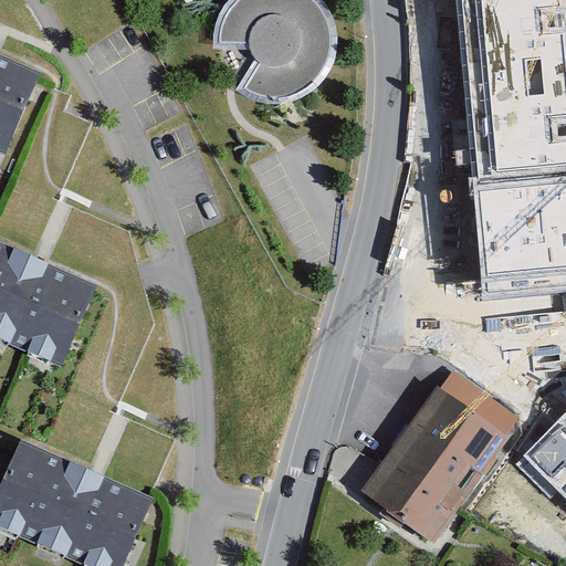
[(213,29),(213,49),(249,49),(255,59),(237,91),(259,101),(291,101),(315,88),(332,67),(338,38),(334,19),(322,0),(228,0),(219,12),(213,29)]
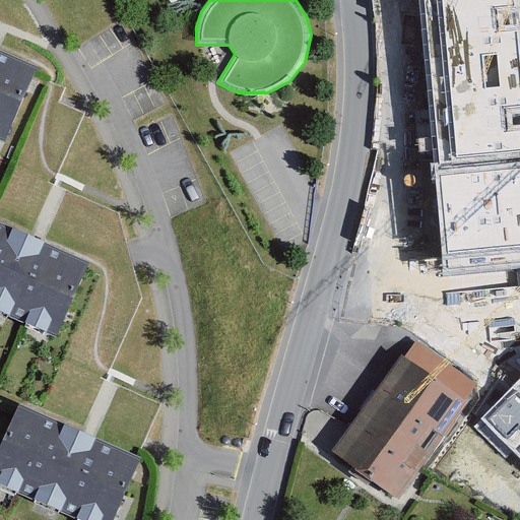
[(418,0),(444,270),(519,263),(519,33),(517,0),(418,0)]
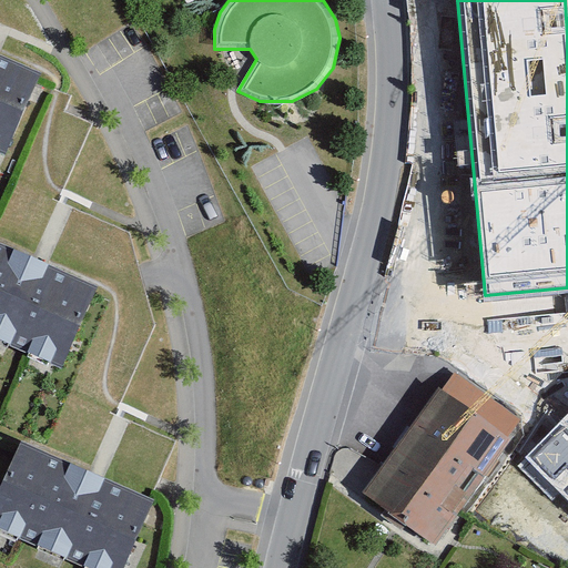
[(40,78),(0,59),(0,146),(8,150),(40,78)]
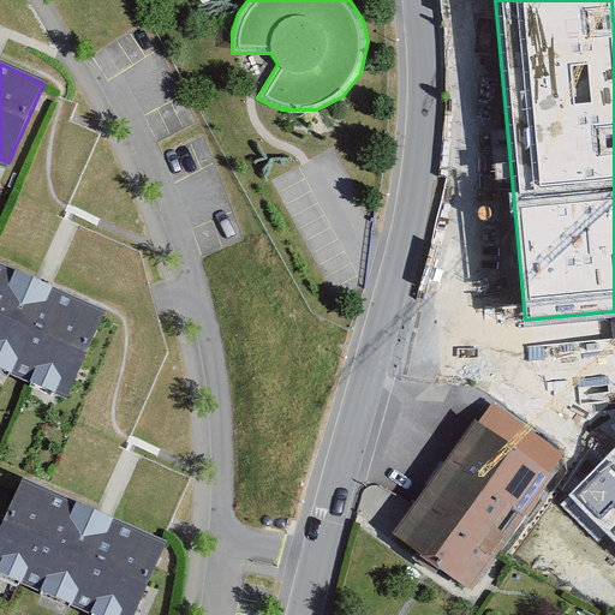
[(99,320),(0,276),(0,369),(65,398),(99,320)]
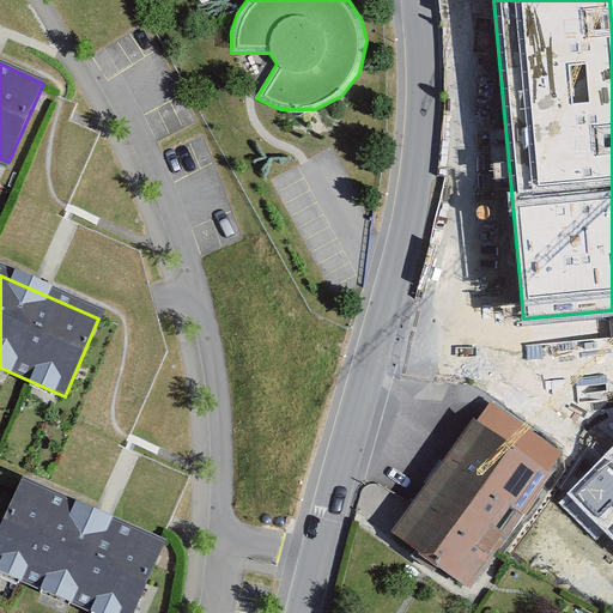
[(552,473),(474,417),(392,530),(469,587),(552,473)]
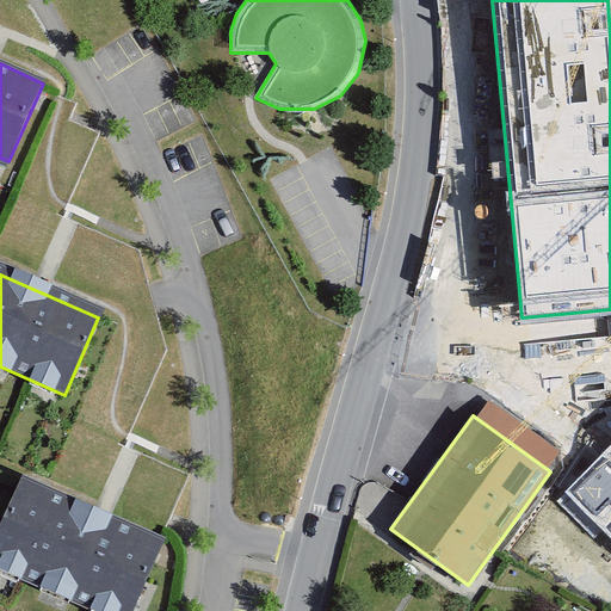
[(610,451),(565,498),(610,543),(610,451)]
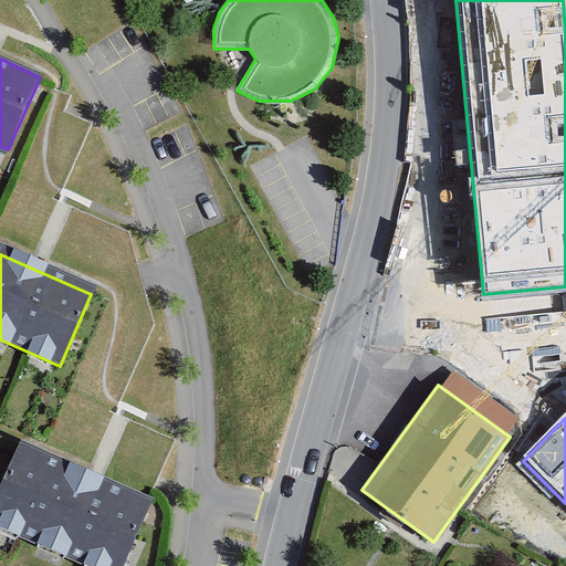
[(121,565),(147,505),(23,452),(0,506),(0,526),(90,565),(121,565)]
